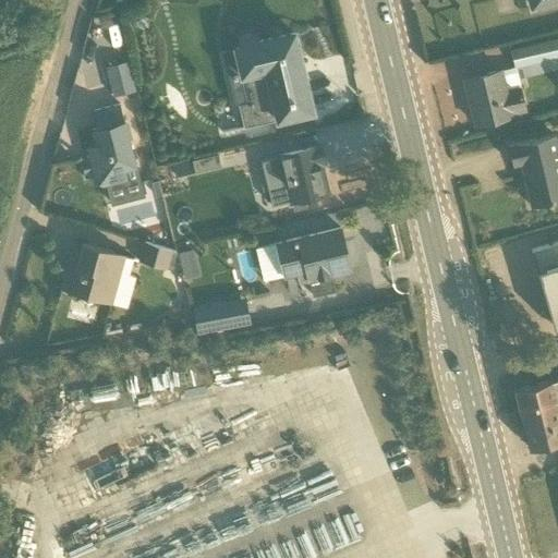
[(557,1),(557,0),(524,0),(528,10),(557,1)]
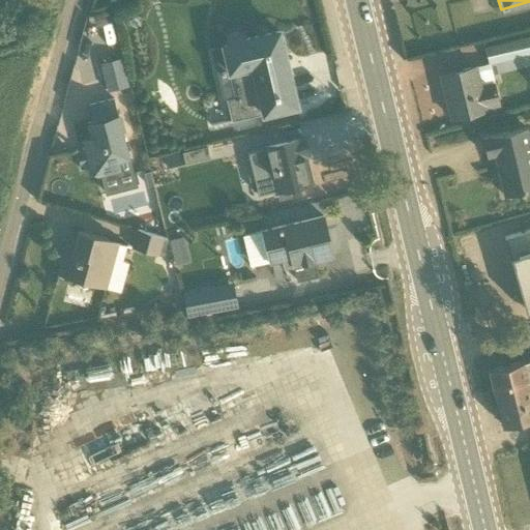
[(273,111),(295,106),(277,32),(247,38),(240,32),(235,31),(231,31),(229,33),(226,36),(225,42),(218,45),(225,70),(214,72),(221,99),(224,99),(229,121),(273,111)]
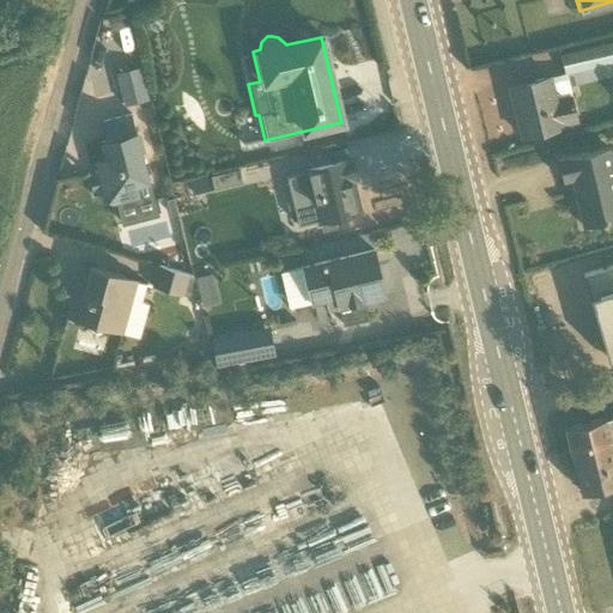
[(612,43),(559,56),(564,74),(509,87),(509,93),(517,126),(520,138),(521,138),(577,123),(569,87),(596,82),(595,79),(612,73),(612,43)]
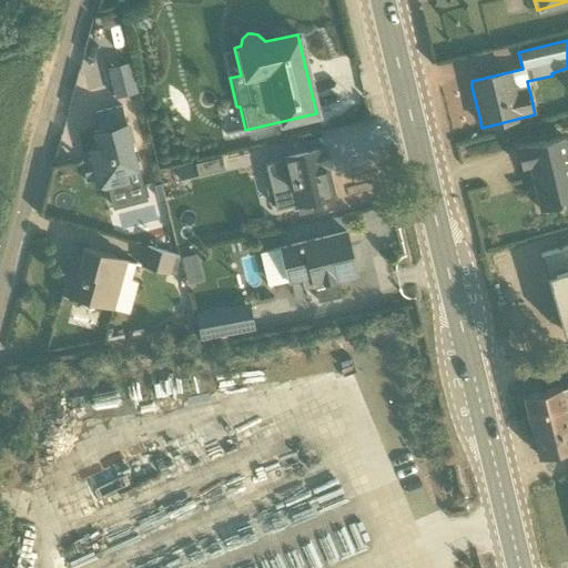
[(105,69),(113,98),(137,92),(129,62),(105,69)]
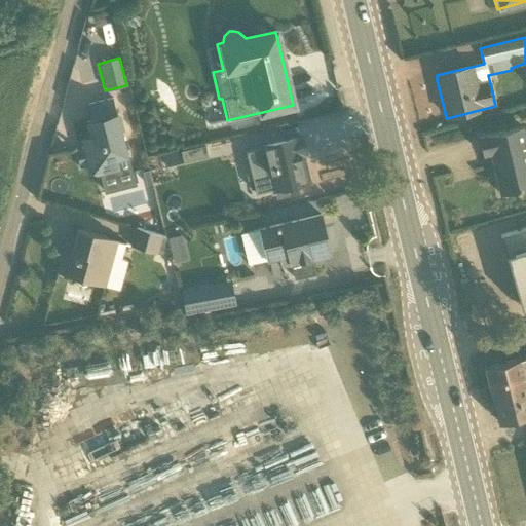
[(112,99),(87,105),(90,120),(86,121),(91,146),(75,150),(80,168),(88,166),(90,176),(117,168),(115,160),(127,157),(112,99)]
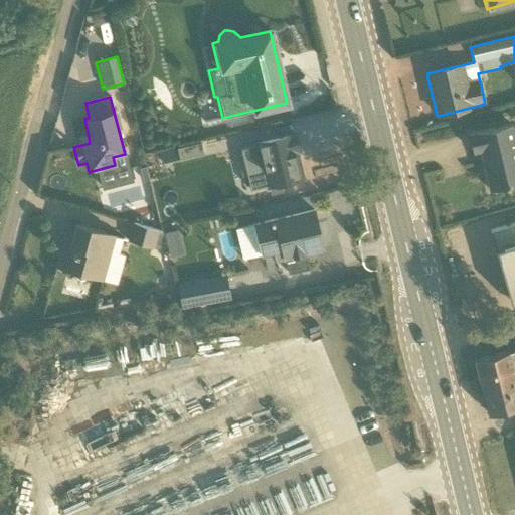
[(254,144),(265,186),(300,178),(294,151),(298,150),(294,135),(291,136),(288,122),(266,127),(270,141),(254,144)]
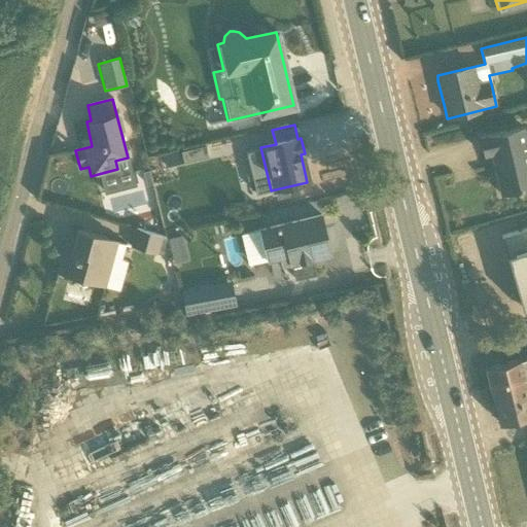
[(500,196),(526,188),(526,144),(523,128),(479,138),(483,156),(490,154),(500,196)]
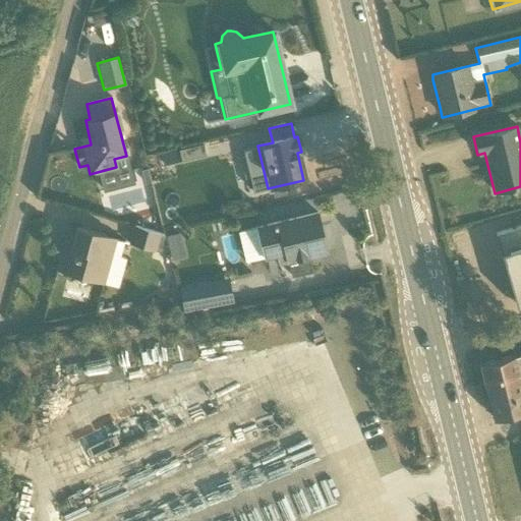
[(237,233),(244,262),(263,257),(264,261),(276,257),(277,266),(287,263),(290,277),(311,272),(308,256),(326,251),(316,214),(237,233)]
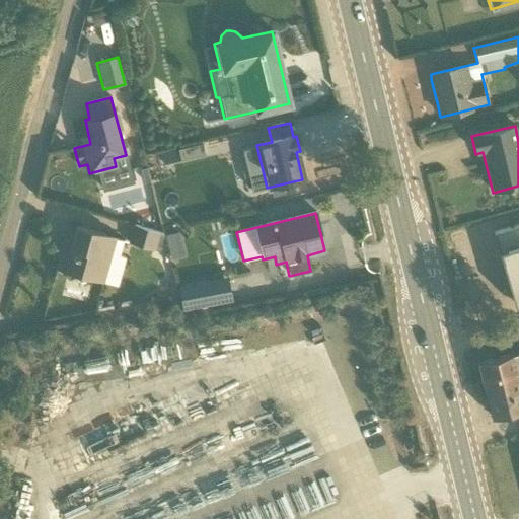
[(127,243),(158,252),(162,233),(132,225),(127,243)]
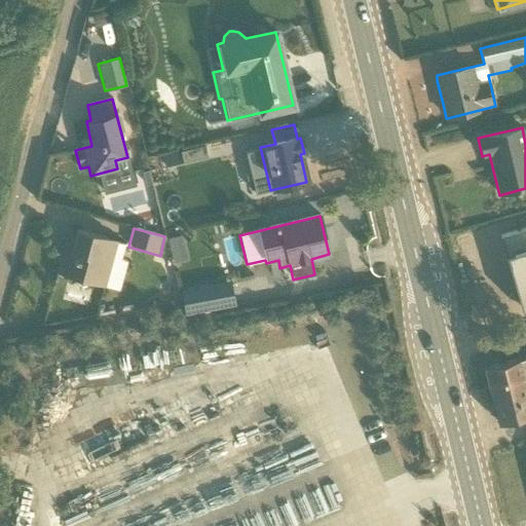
[(525,228),(499,236),(522,312),(525,310),(525,228)]
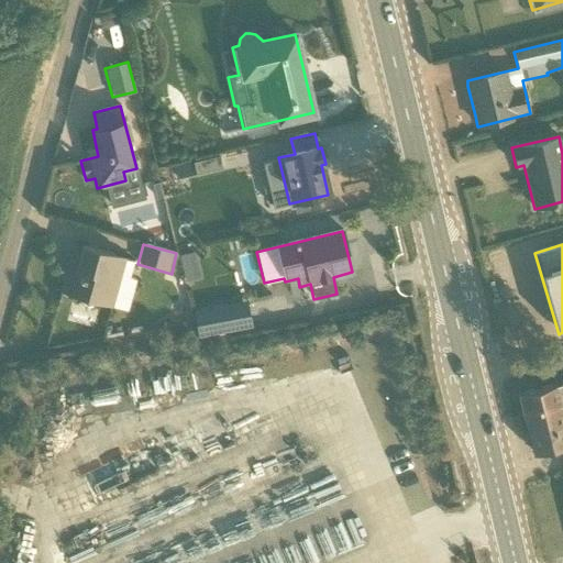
[(66,273),(58,300),(59,300),(62,293),(127,309),(134,280),(128,278),(132,262),(124,260),(124,258),(83,246),(74,274),(61,271),(59,272),(66,273)]
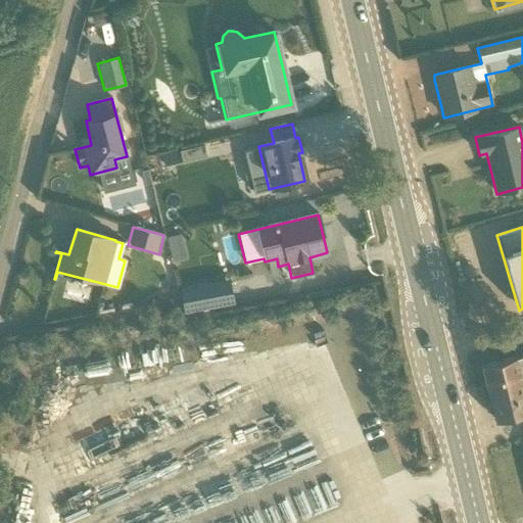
[(183,259),(179,236),(165,238),(171,263),(183,259)]
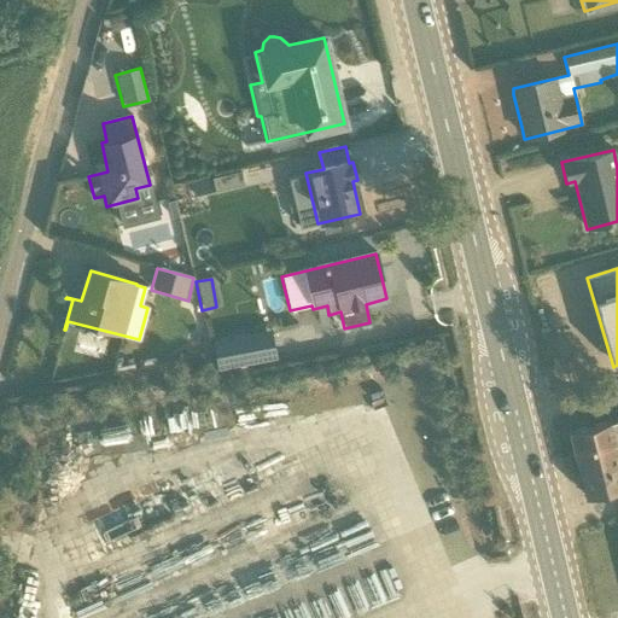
[(210,333),(213,366),(274,362),(272,330),(210,333)]
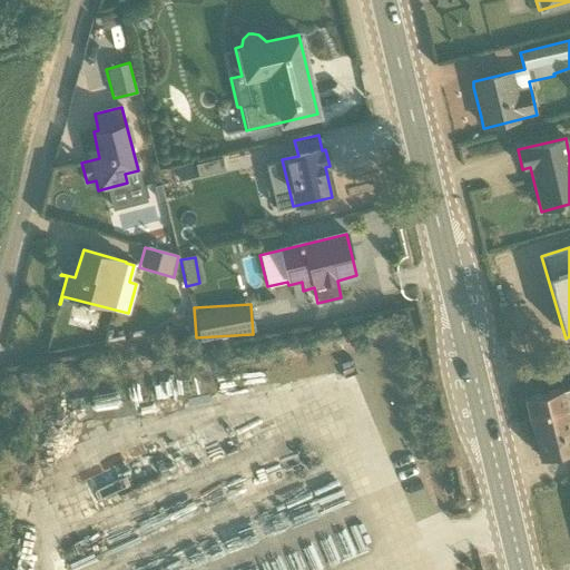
[(569,386),(526,397),(540,459),(569,450),(569,386)]
